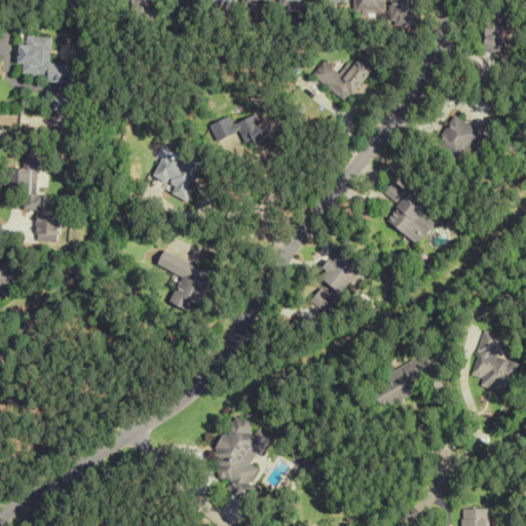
[(162,0),(132,0),(133,8),(162,8),(162,0)]
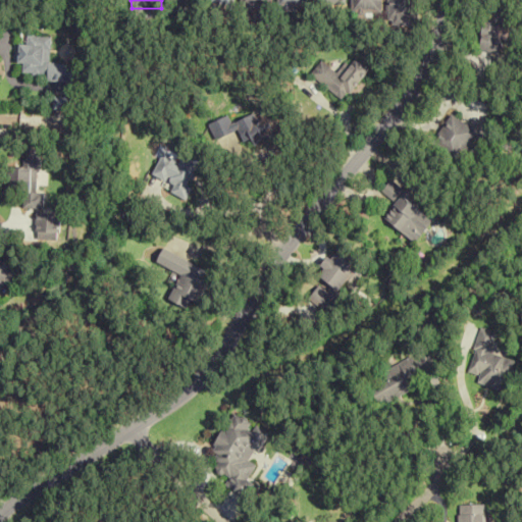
[(172,0),(173,9),(197,9),(197,0),(172,0)]
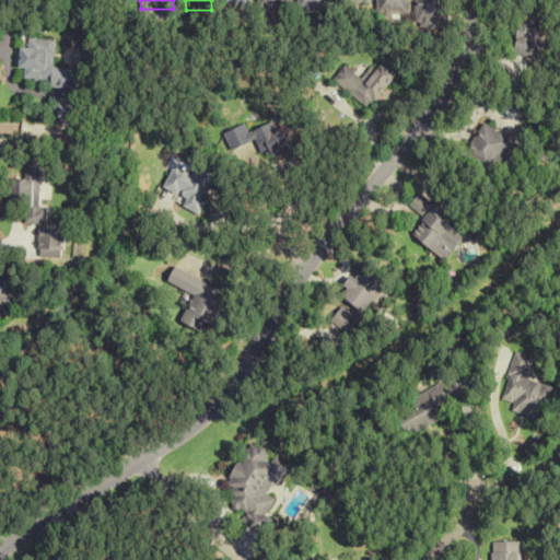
[(329,0),(299,0),(299,10),(330,10),(329,0)]
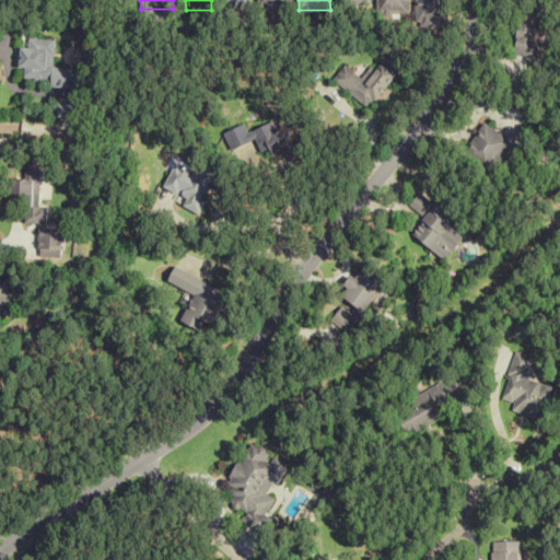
[(409,14),(409,0),(377,0),(378,14),(409,14)]
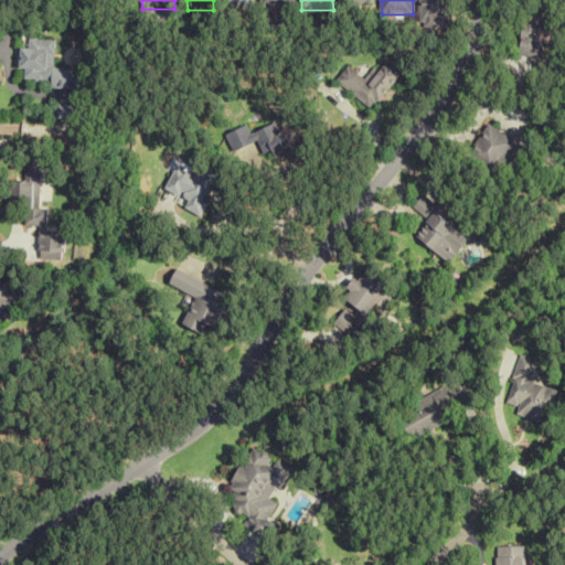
[(452,0),(419,0),(419,20),(452,20),(452,0)]
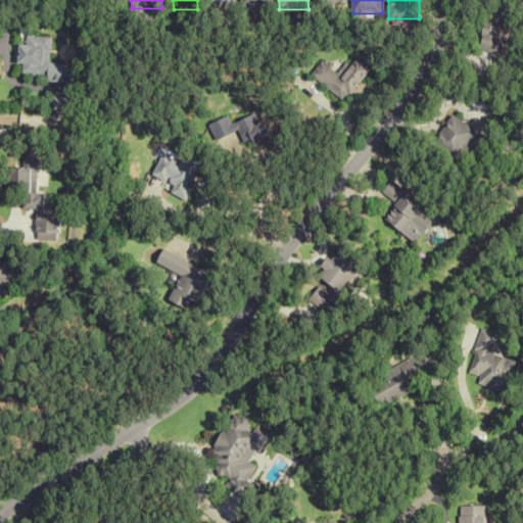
[(488,8),(478,51),(500,56),(510,13),(488,8)]
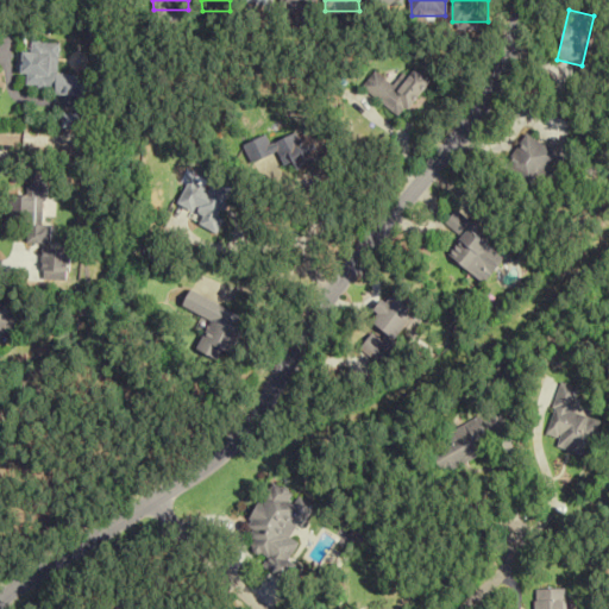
[(61,44),(27,42),(25,86),(57,88),(57,95),(88,98),(89,76),(60,74),(61,44)]
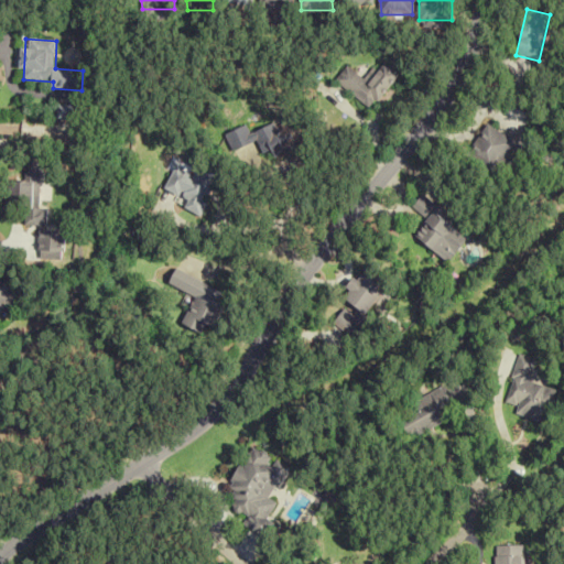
[(335,82),(373,110),(401,73),(381,58),(365,79),(346,66),(335,82)]
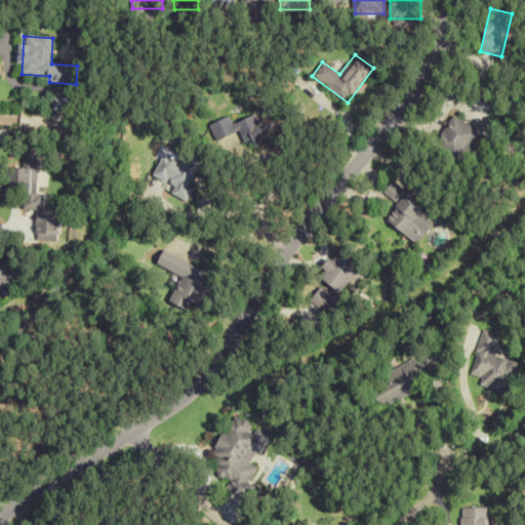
[(278,136),(267,112),(234,126),(230,117),(209,125),(217,143),(240,132),(247,150),(278,136)]
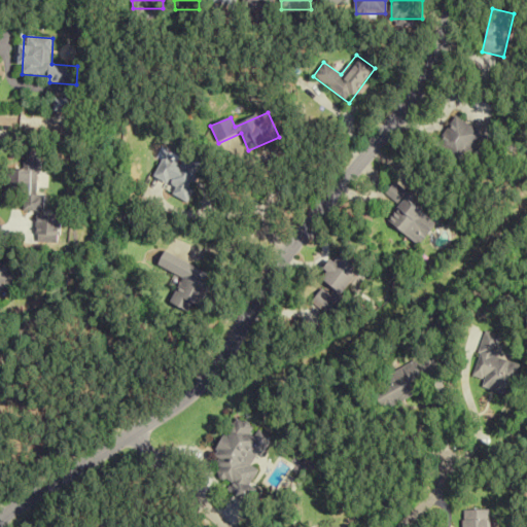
[(481,134),(456,116),(434,146),(463,167),(479,145),(475,142),(481,134)]
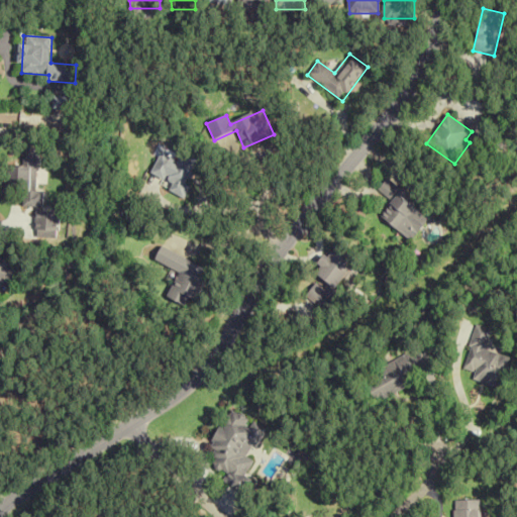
[(148,176),(184,194),(202,160),(190,152),(185,164),(162,151),(148,176)]
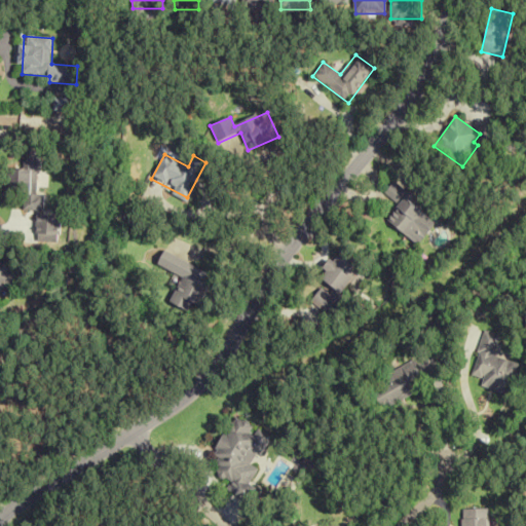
[(44,212),(44,195),(37,194),(38,163),(27,163),(27,170),(10,168),(8,210),(44,212)]
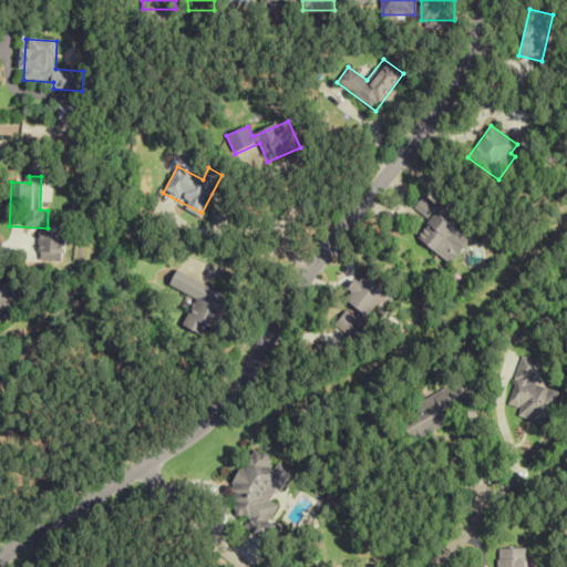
[(418,238),(451,265),(472,237),(423,198),(414,209),(430,222),(418,238)]
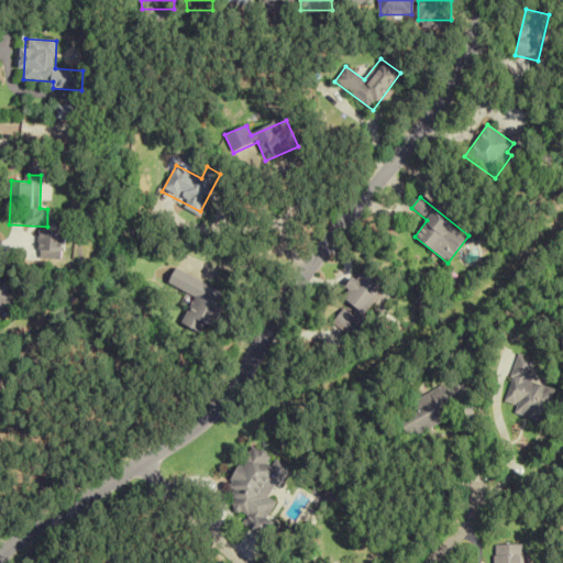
[(40,260),(64,260),(64,231),(40,231),(40,260)]
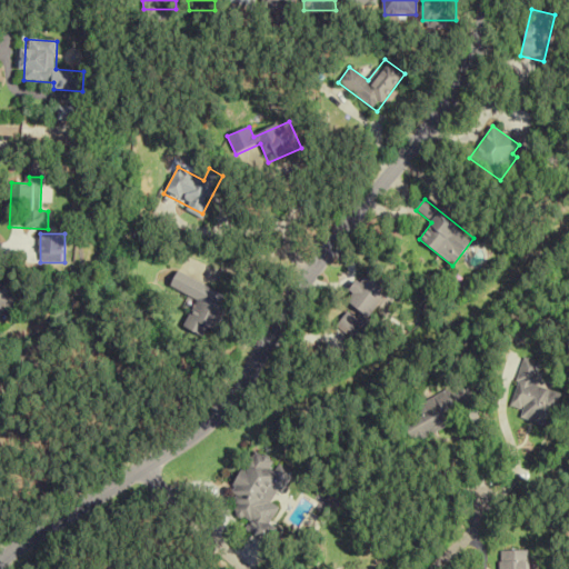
[(181,326),(200,336),(206,327),(213,331),(225,309),(217,306),(222,296),(176,271),(168,287),(195,300),(181,326)]
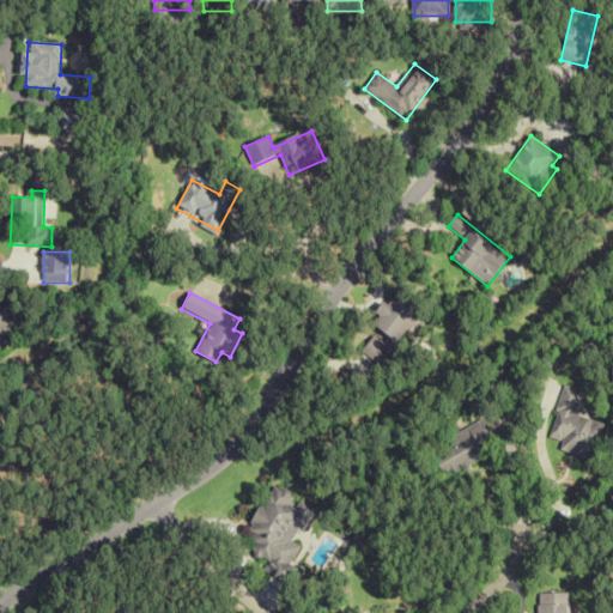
[(419,314),(393,295),(372,325),(387,335),(382,343),(372,335),(362,350),(382,364),(419,314)]
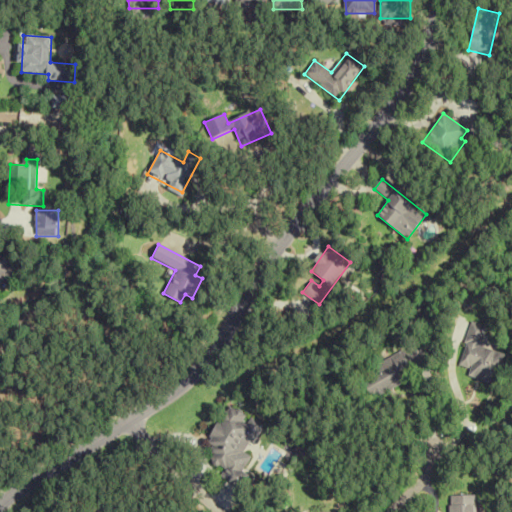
[(0,288),(15,264),(0,254),(0,288)]
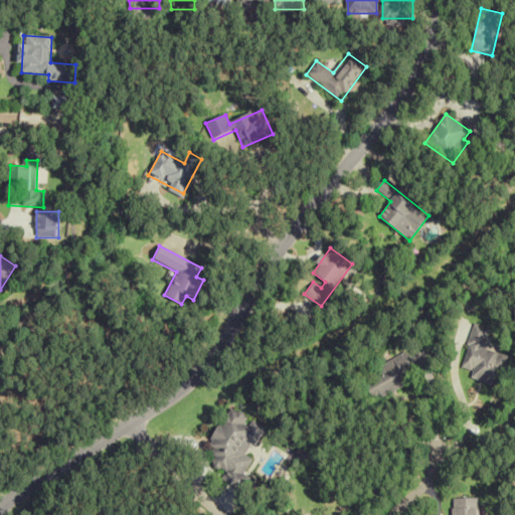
[(486,328),(471,324),(460,367),(471,370),(469,379),(496,386),(504,355),(481,349),(486,328)]
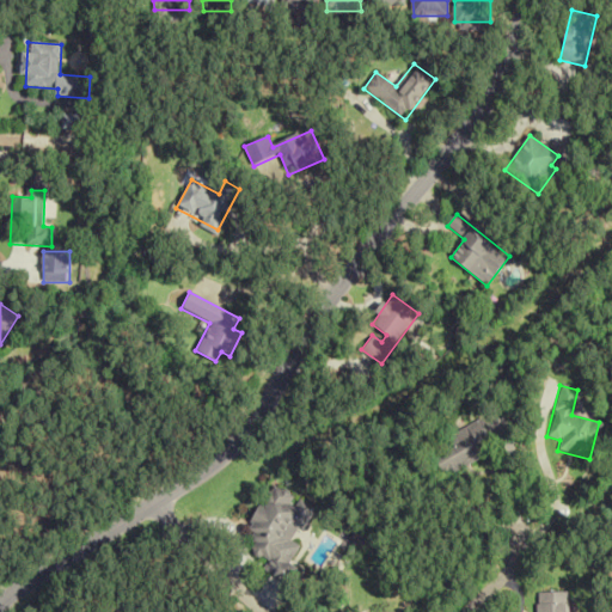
[(499,451),(484,418),(428,444),(442,475),(499,451)]
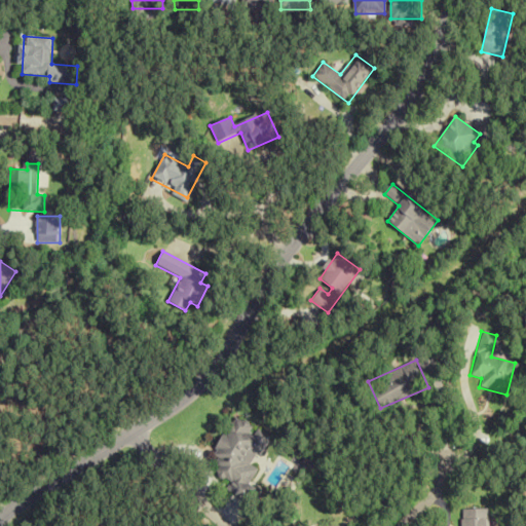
[(269,434),(234,416),(211,461),(219,465),(215,475),(230,483),(227,489),(241,496),(256,468),(253,466),(269,434)]
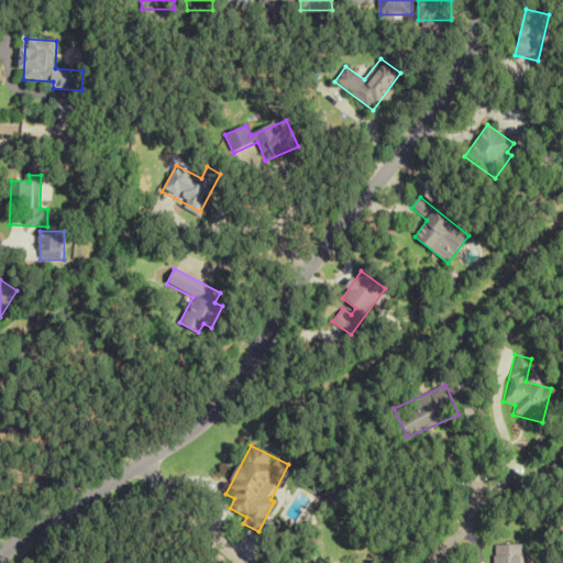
[(522,562),(522,545),(493,545),(493,562),(522,562)]
